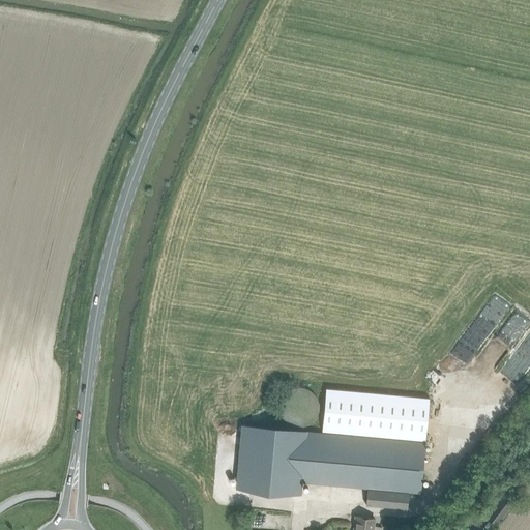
[(318,410),(319,406),(318,403),(317,400),(314,394),(312,392),(307,389),(304,387),(298,387),(295,387),(292,388),(289,390),(286,392),(284,394),(282,398),(280,401),(280,403),(280,407),(280,409),(280,413),(281,415),(282,417),(284,420),(286,422),(289,424),(292,425),(296,427),(300,427),(302,427),(304,425),(310,423),(314,420),(317,415),(318,410)]
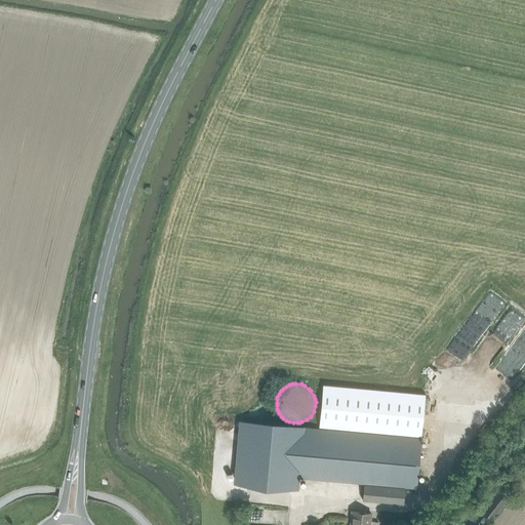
[(420,436),(425,394),(322,385),(319,427),(413,435),(420,436)]
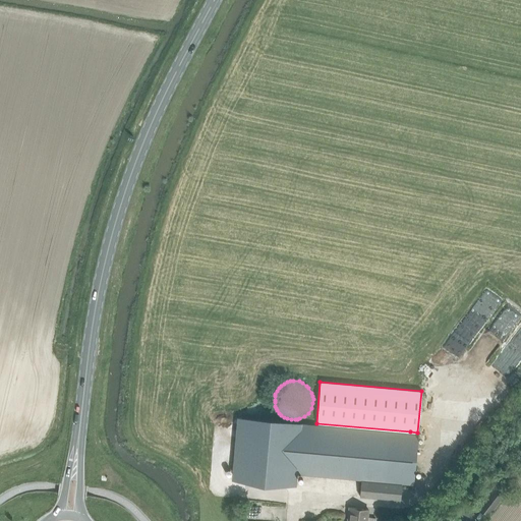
[(295,473),(353,479),(413,484),(417,435),(415,435),(417,432),(410,431),(410,433),(283,422),(238,418),(233,479),(294,485),(295,473)]
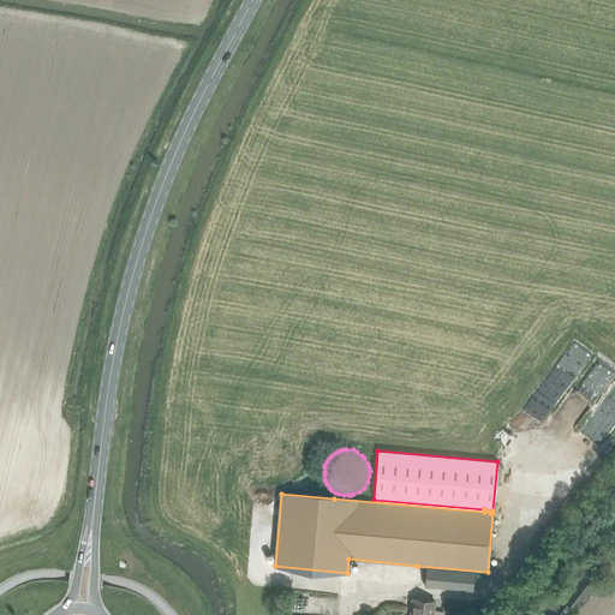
[(472,590),(473,572),(425,567),(424,585),(472,590)]
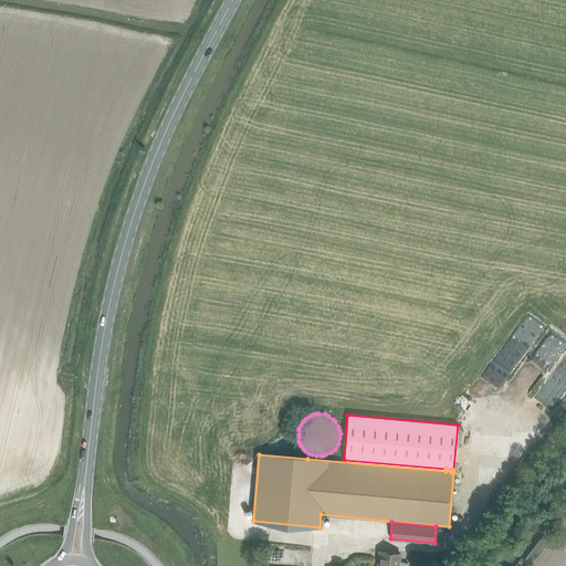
[(506,564),(512,557),(501,549),(495,556),(506,564)]
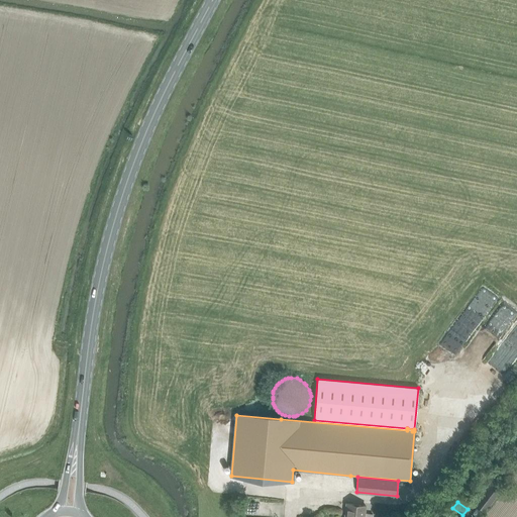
[(364,516),(366,506),(346,503),(343,516),(364,516)]
